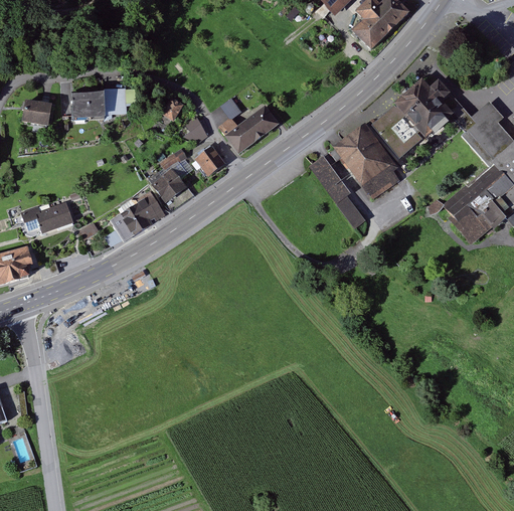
[(321,0),(335,14),(348,0),(321,0)]
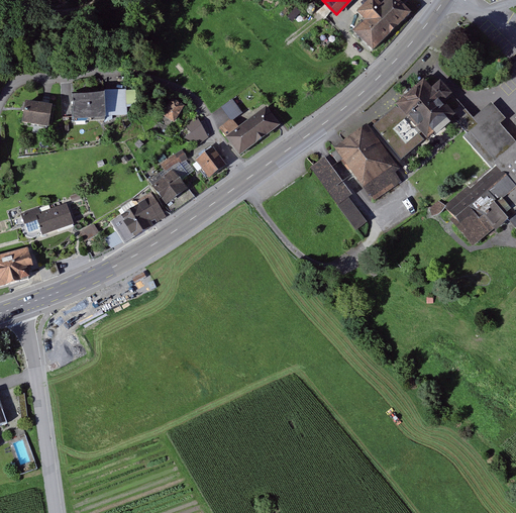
[(352,29),(372,48),(410,10),(399,0),(383,0),(381,2),(379,0),(369,0),(357,11),(364,18),(352,29)]
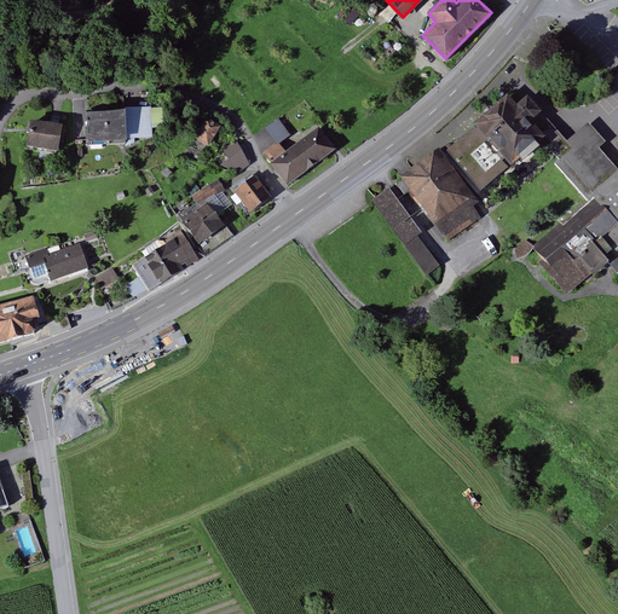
[(509,94),(473,126),(491,149),(502,160),(521,183),(525,187),(529,184),(561,156),(558,151),(569,142),(530,97),(519,105),(509,94)]
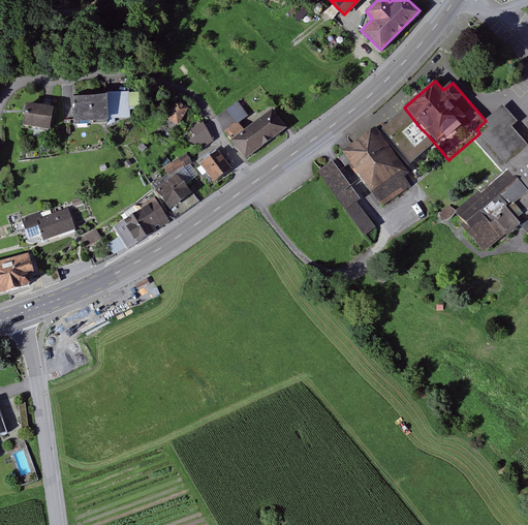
[(105,95),(79,96),(79,121),(106,121),(105,95)]
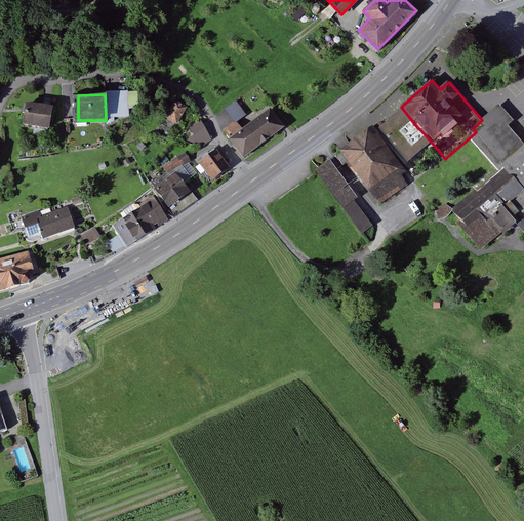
[(523,189),(505,206),(517,221),(523,214),(523,137),(511,122),(514,119),(501,104),(482,120),(473,128),(476,132),(506,167),(523,188),(523,189)]
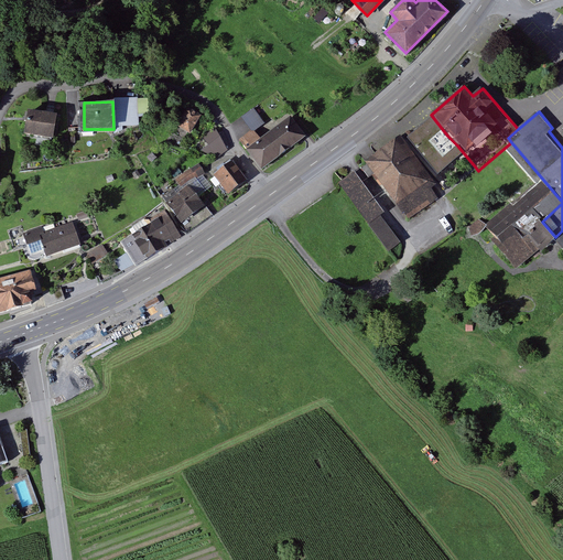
[(56,112),(29,112),(29,136),(55,136),(56,112)]
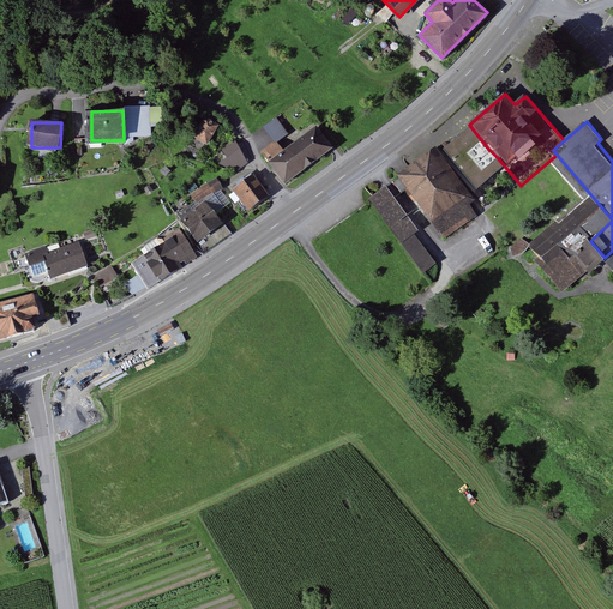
[(218,128),(203,122),(196,143),(210,149),(218,128)]
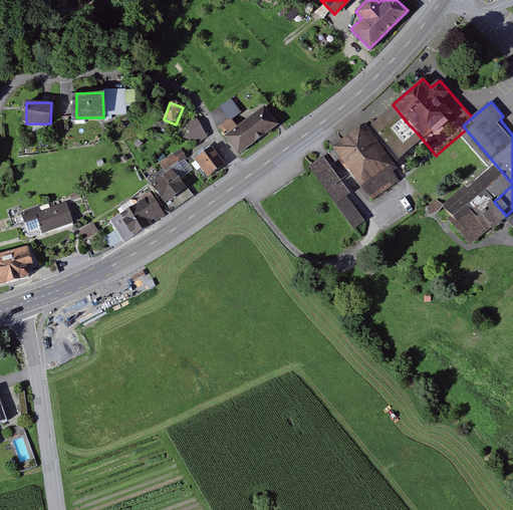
[(408,123),(393,104),(367,126),(382,145),(408,123)]
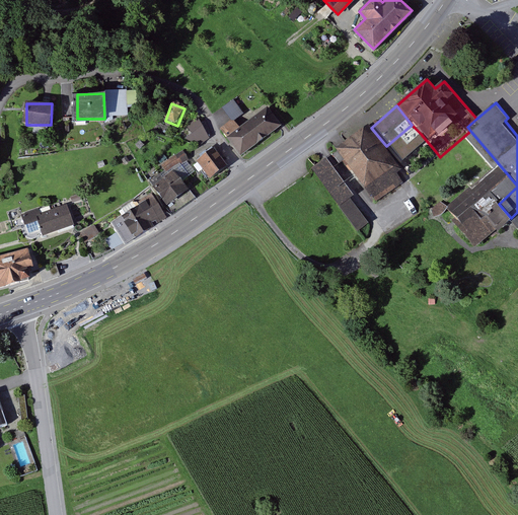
[(245,155),(282,128),(268,108),(231,136),(245,155)]
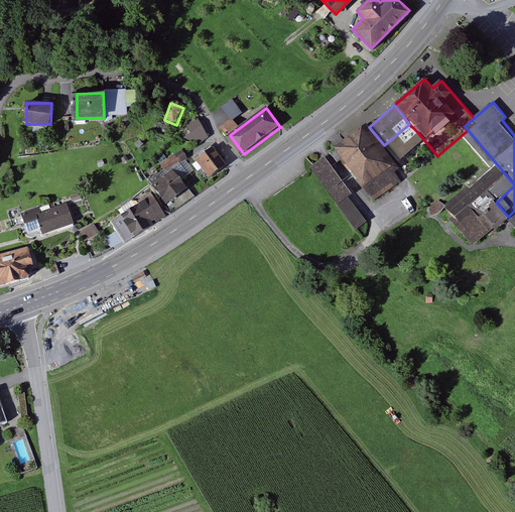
[(199,114),(183,121),(192,142),(209,134),(199,114)]
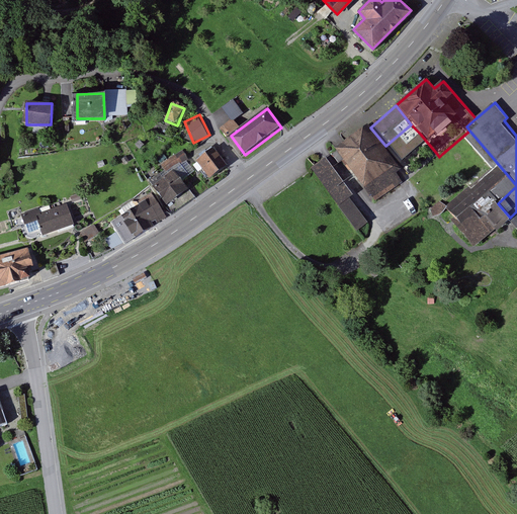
[(367,124),(335,152),(366,188),(399,160),(395,156),(385,146),(370,127),(367,124)]
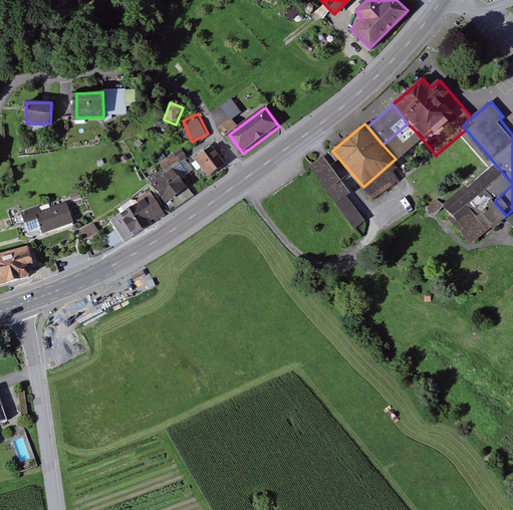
[(495,164),(466,130),(439,153),(466,184),(468,187),(495,164)]
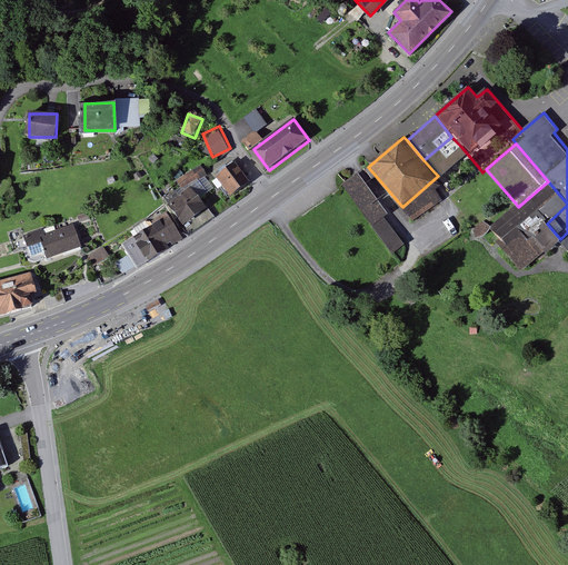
[(438,176),(402,207),(416,222),(454,190),(479,168),(461,147),(434,171),(438,176)]
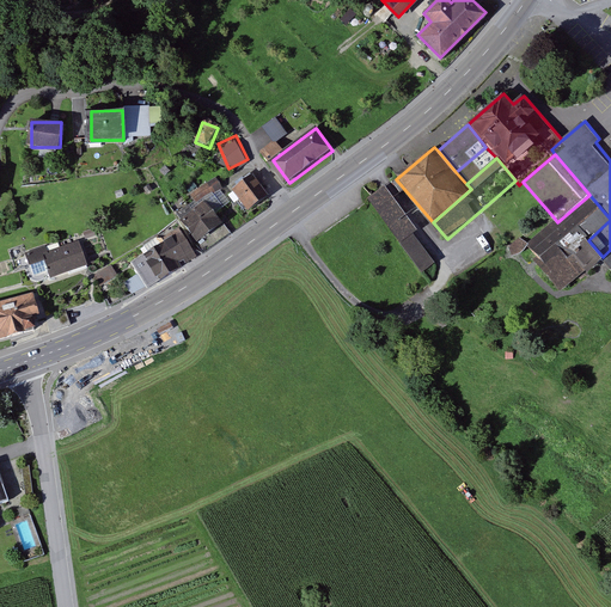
[(251,175),(231,188),(246,213),(267,200),(251,175)]
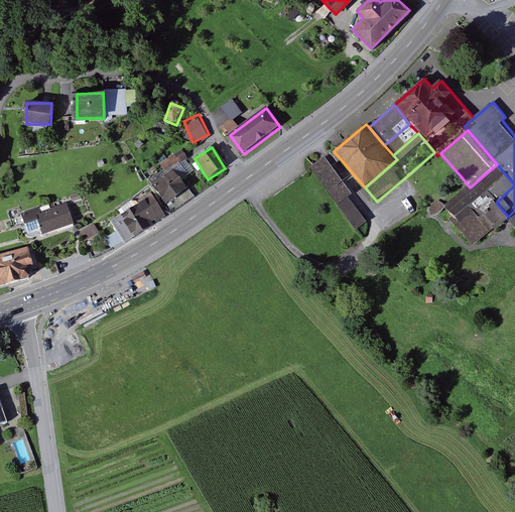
[(179,173),(192,167),(184,150),(162,161),(165,167),(174,163),(179,173)]
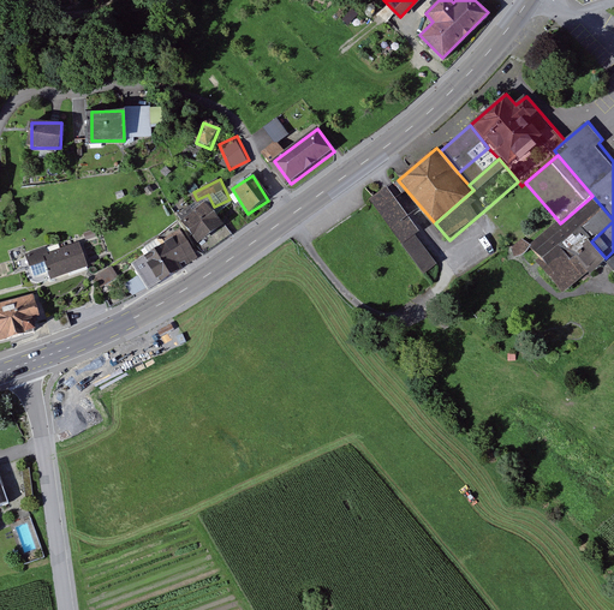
[(490,205),(526,246),(558,220),(525,183),(522,186),(518,181),(490,205)]
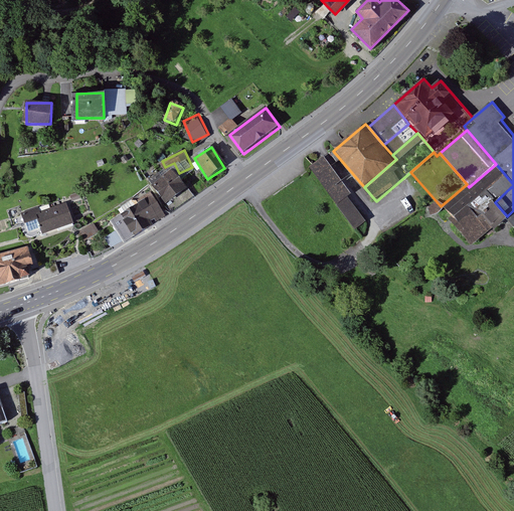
[(352,194),(324,156),(312,165),(352,222),(362,215),(348,196),(352,194)]
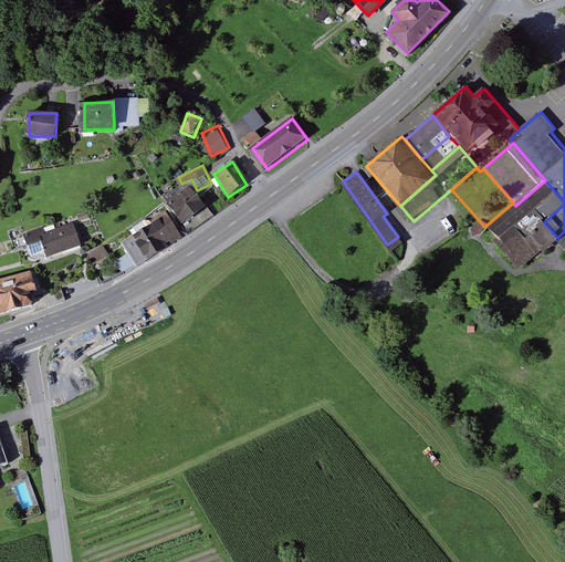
[(564,204),(564,203),(545,180),(515,206),(513,203),(484,227),(521,270),(557,238),(544,222),(564,204)]
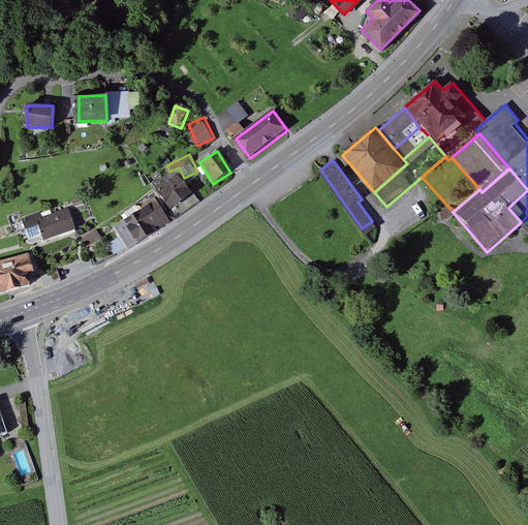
[(176,213),(197,198),(185,180),(163,194),(176,213)]
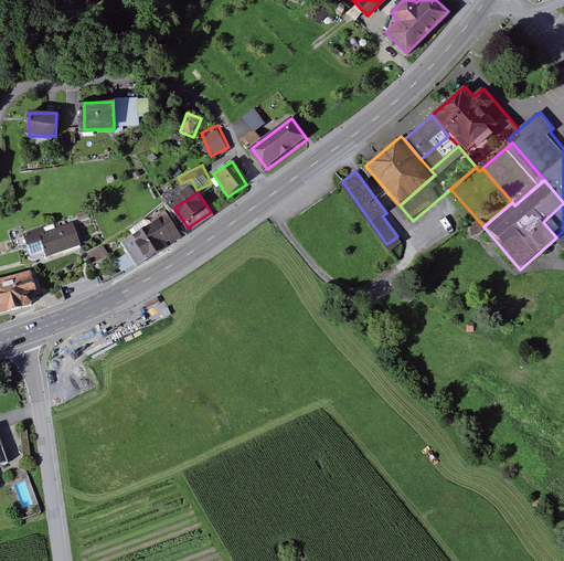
[(120,236),(134,258),(177,233),(165,211),(120,236)]
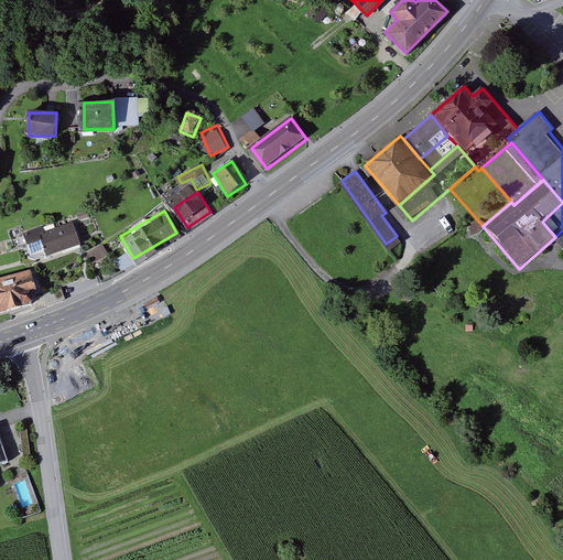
[(75,221),(42,229),(49,254),(80,245),(75,221)]
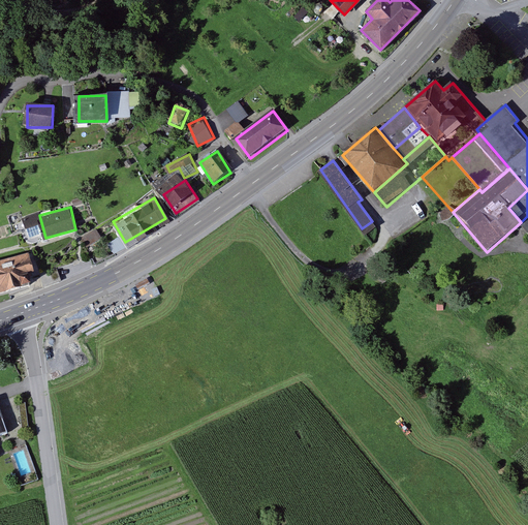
[(87,244),(99,235),(94,227),(82,236),(87,244)]
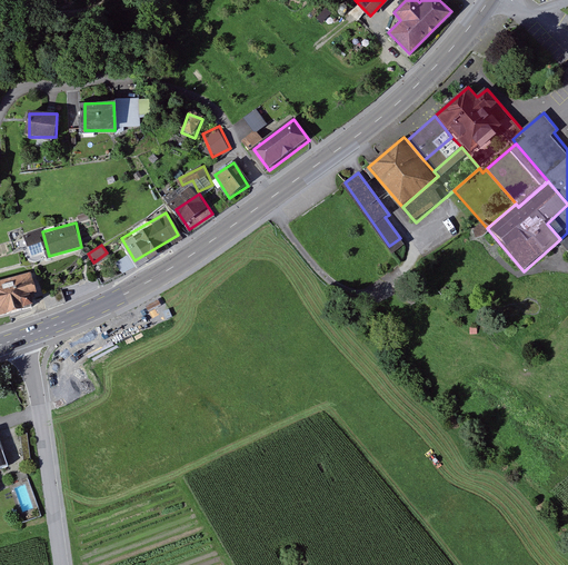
[(33,273),(0,279),(0,304),(38,295),(33,273)]
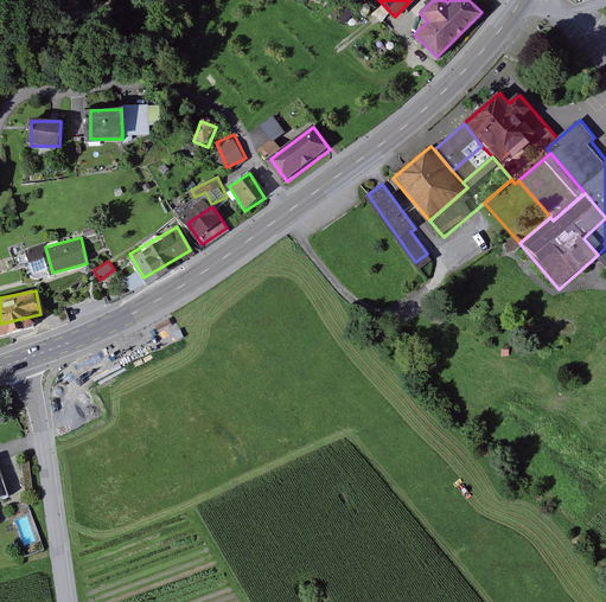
[(0,500),(10,497),(0,469),(0,500)]
